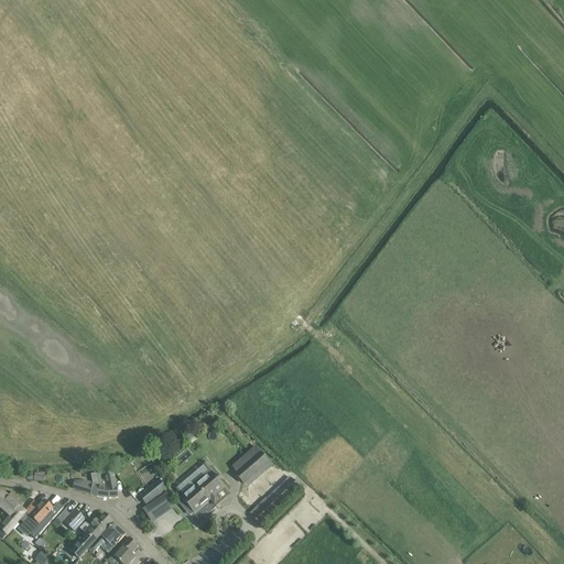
[(256,447),(232,466),(246,483),(270,463),(269,463),(271,462),(262,451),(260,453),(257,448),(256,447)]
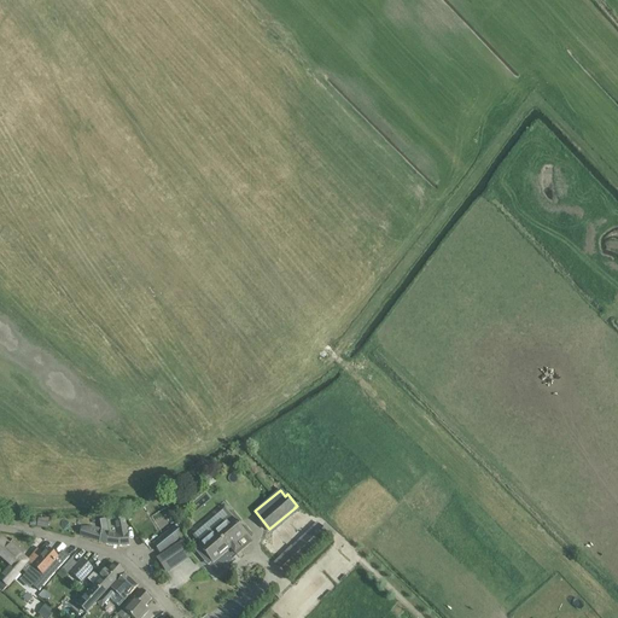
[(39,519),(36,528),(47,529),(50,519),(39,519)]
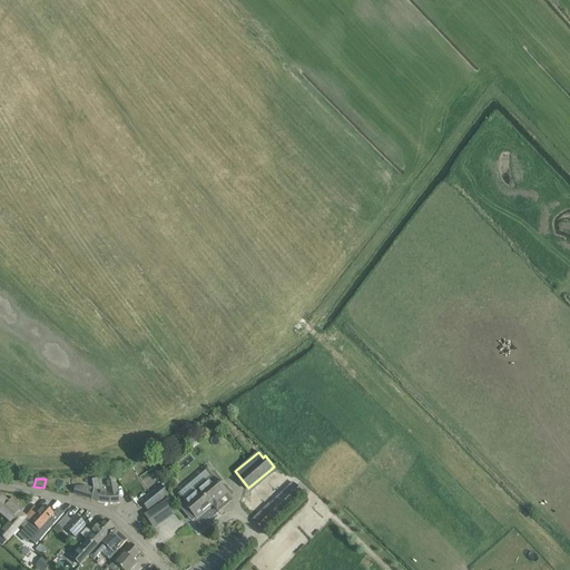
[(75,488),(74,494),(92,500),(98,502),(110,504),(120,503),(117,479),(100,480),(101,493),(94,489),(85,487),(75,488)]
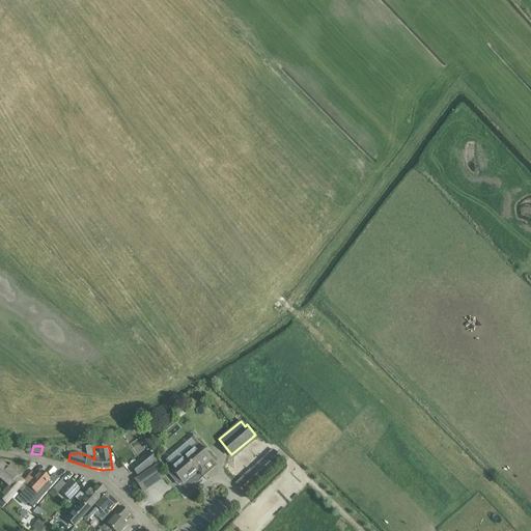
[(199,446),(171,470),(183,483),(198,471),(203,477),(217,467),(199,446)]
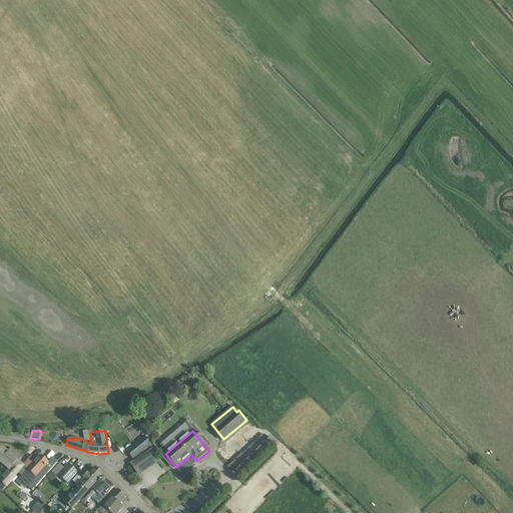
[(229,468),(239,478),(274,445),(265,435),(229,468)]
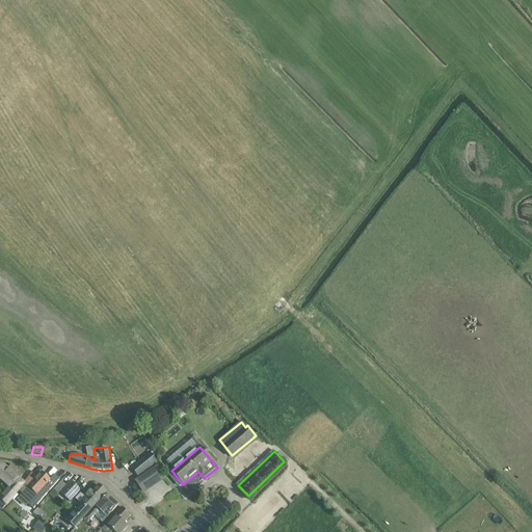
[(147,457),(147,458),(132,470),(138,477),(153,466),(154,467),(158,463),(151,454),(147,457)]
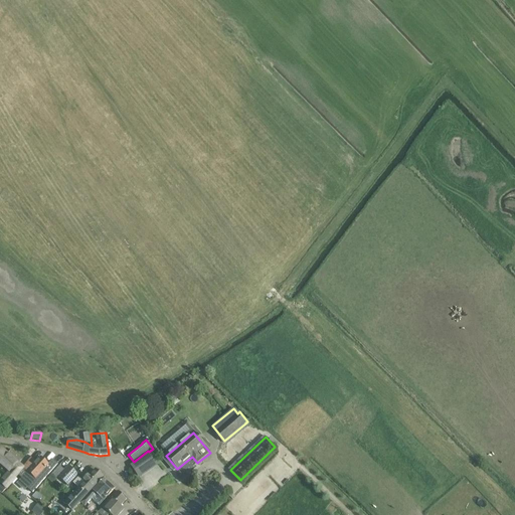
[(0,483),(5,488),(17,475),(23,468),(17,463),(21,460),(12,452),(9,456),(1,449),(0,450),(0,465),(1,465),(9,472),(0,481),(0,483)]
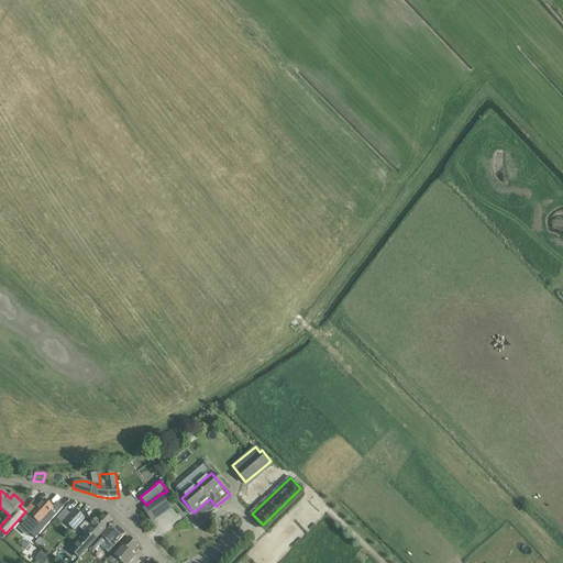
[(146,506),(142,509),(144,511),(152,523),(176,507),(166,493),(146,506)]
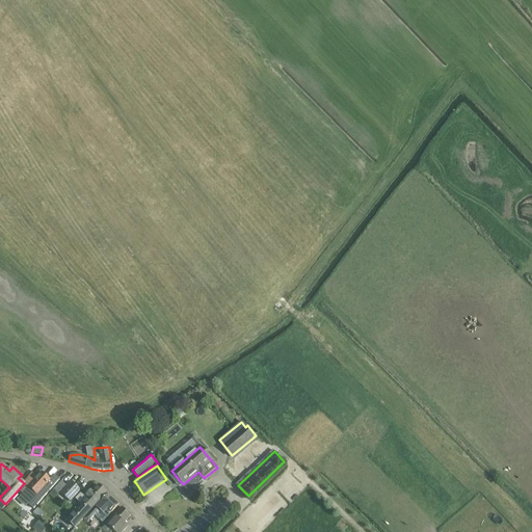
[(24,483),(18,490),(30,502),(28,504),(34,509),(36,507),(43,500),(42,500),(59,480),(54,476),(50,480),(42,473),(37,478),(32,474),(24,483)]
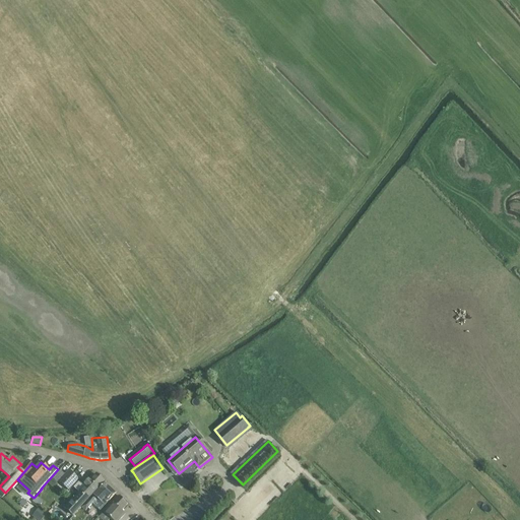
[(59,481),(68,490),(78,479),(69,470),(59,481)]
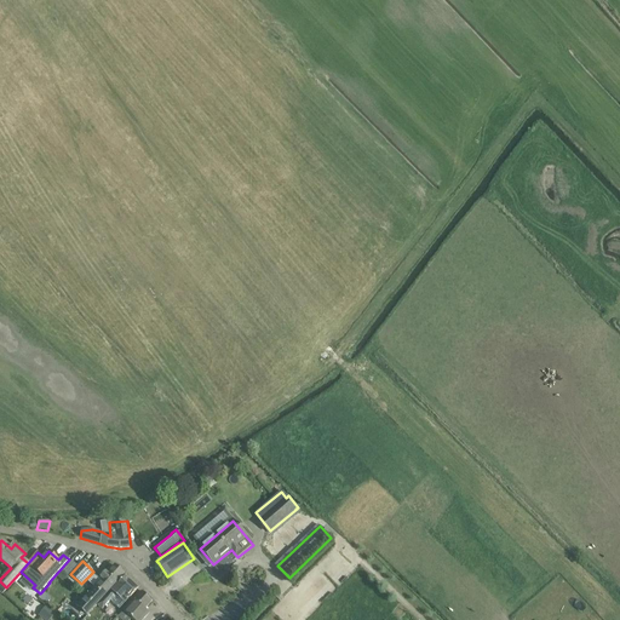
[(103,580),(95,589),(78,608),(87,616),(116,584),(124,575),(114,566),(107,574),(105,573),(101,578),(103,580)]
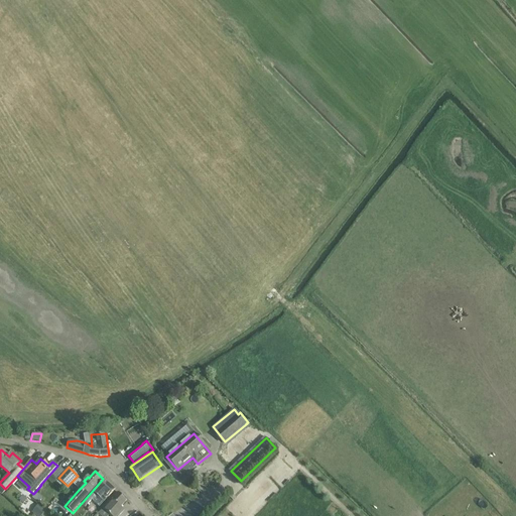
[(97,503),(100,507),(104,502),(115,490),(105,480),(85,501),(88,504),(95,495),(100,499),(97,503)]
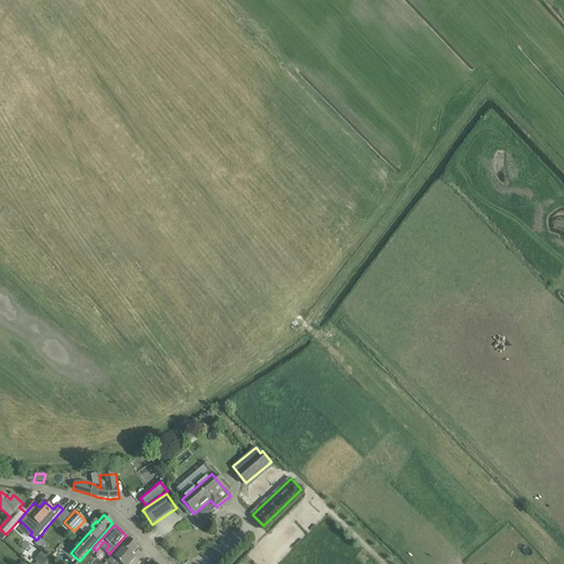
[(40,539),(35,544),(42,550),(46,544),(40,539)]
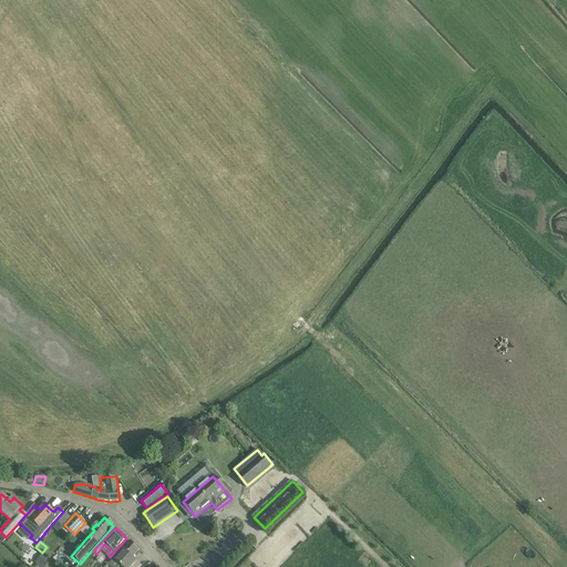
[(109,564),(111,566),(120,566),(121,566),(130,566),(136,562),(132,557),(138,549),(130,542),(122,549),(109,564)]
